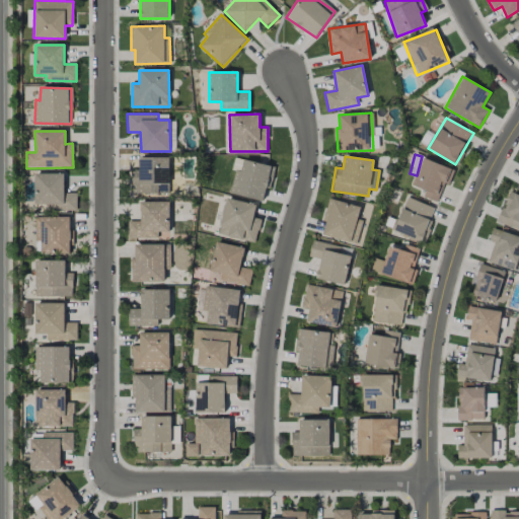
[(168,158),(139,158),(139,169),(132,169),(132,194),(169,194),(168,158)]
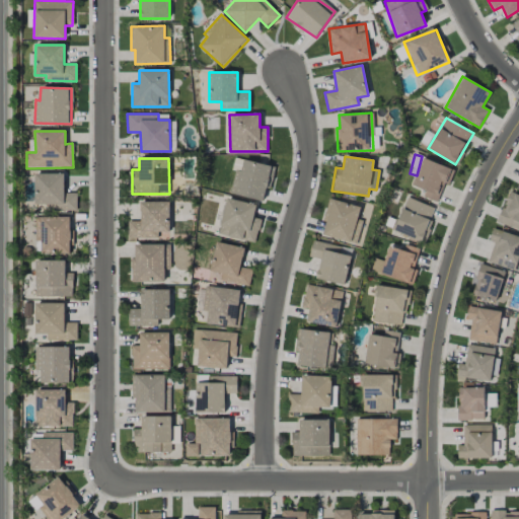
[(449,184),(454,170),(423,158),(413,186),(425,190),(423,197),(437,202),(444,182),(449,184)]
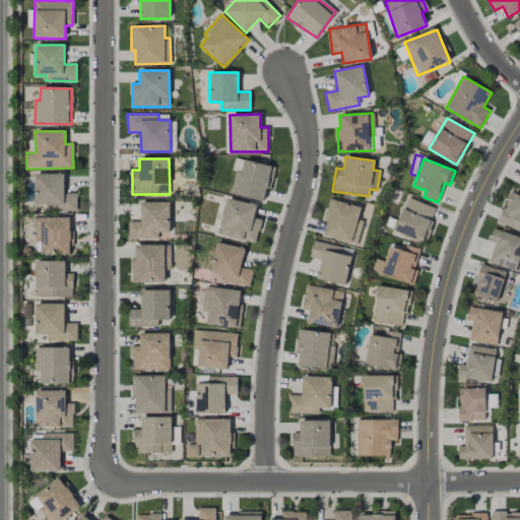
[(266,202),(274,167),(243,160),(241,172),(235,171),(230,194),(266,202)]
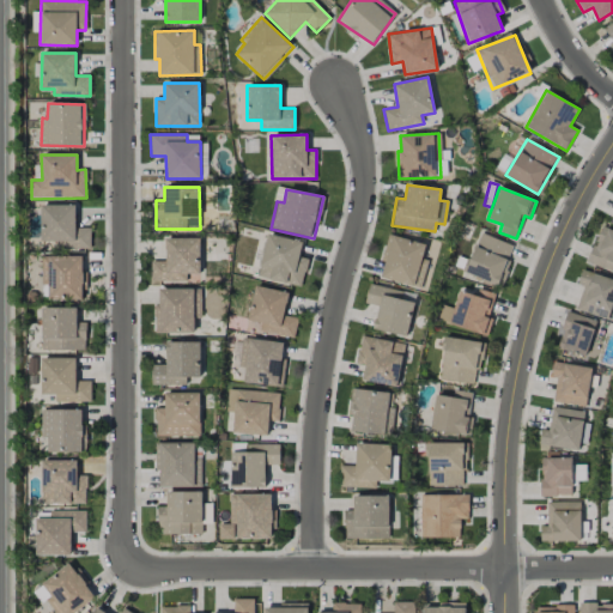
[(76,205),(41,206),(41,242),(56,242),(56,249),(91,249),(90,228),(76,228),(76,205)]
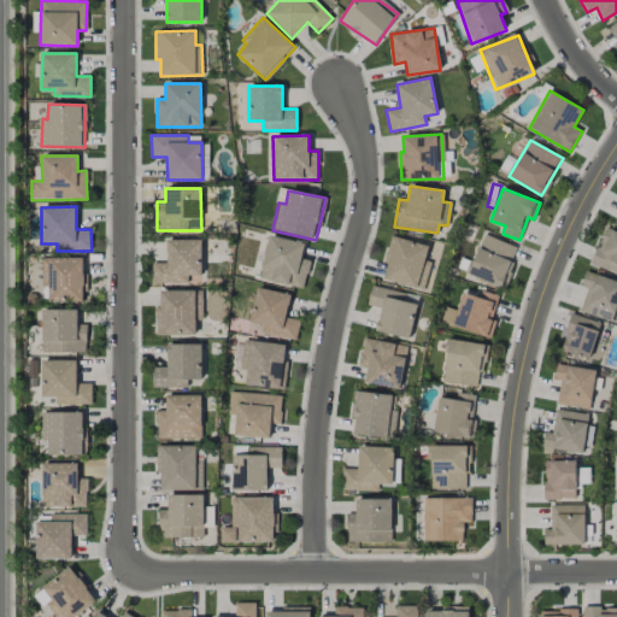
[(616,274),(616,231),(605,228),(591,264),(616,274)]
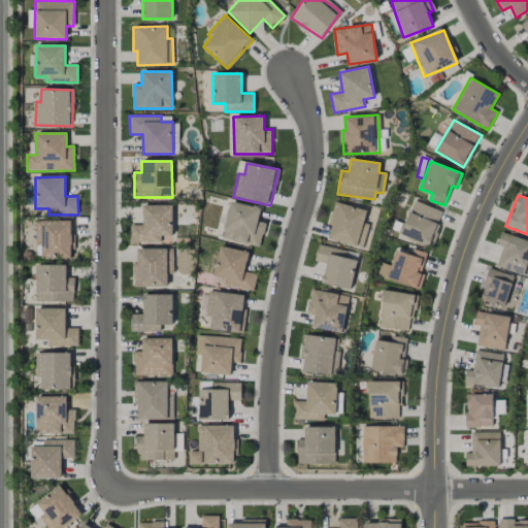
[(444,213),(414,200),(399,234),(430,246),(444,213)]
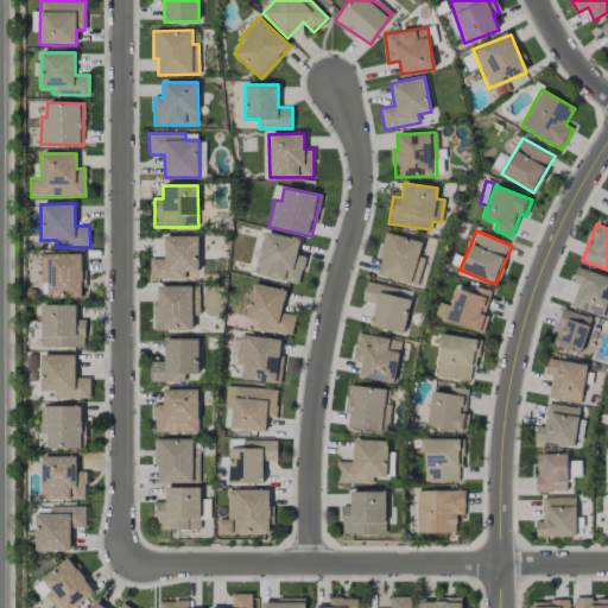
[(301,240),(265,232),(255,274),(299,284),(305,257),(297,254),(301,240)]
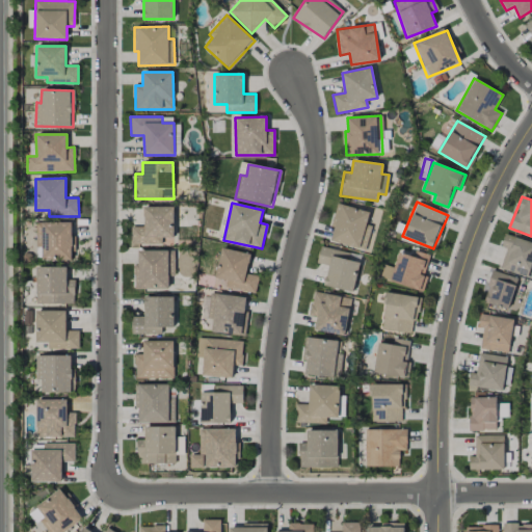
[(366,249),(371,227),(366,225),(370,212),(337,204),(331,228),(334,228),(330,241),(366,249)]
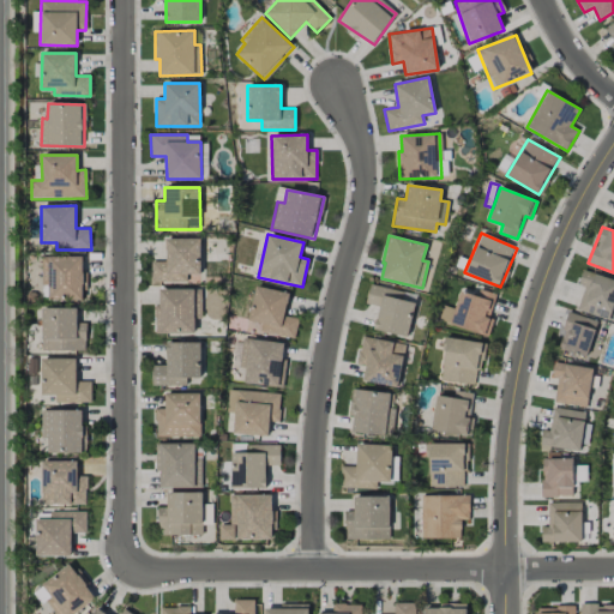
[(200,239),(166,239),(166,262),(151,262),(151,283),(187,282),(187,275),(200,274),(200,239)]
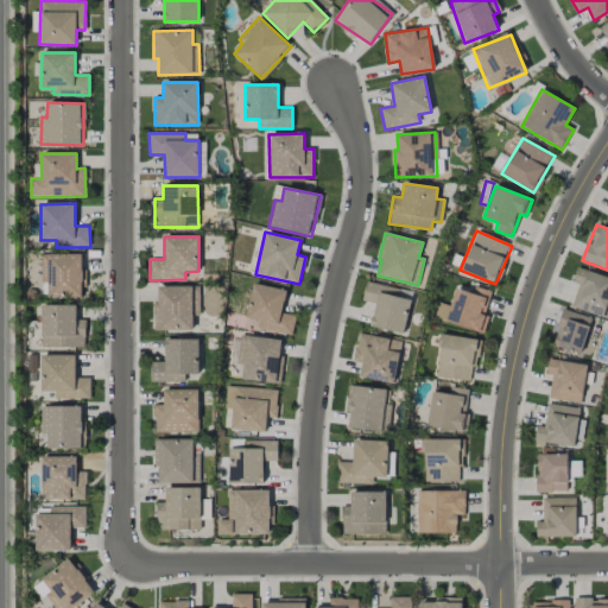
[(42,282),(49,282),(49,297),(82,297),(82,254),(40,255),(42,282)]
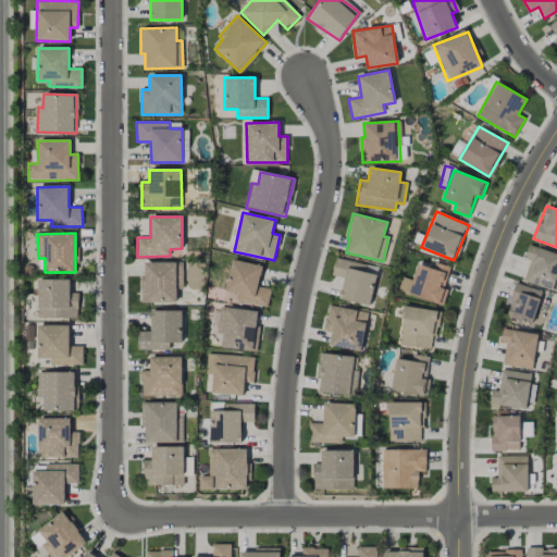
[(556,276),(556,254),(529,245),(524,259),(529,261),(523,281),(553,291),(556,276)]
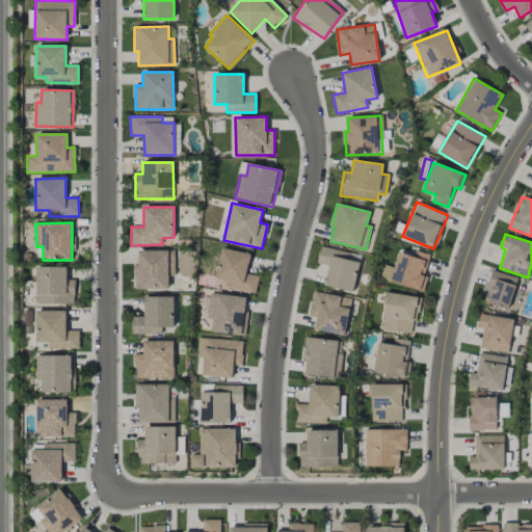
[(352,292),(361,256),(320,247),(317,263),(328,266),(324,286),(352,292)]
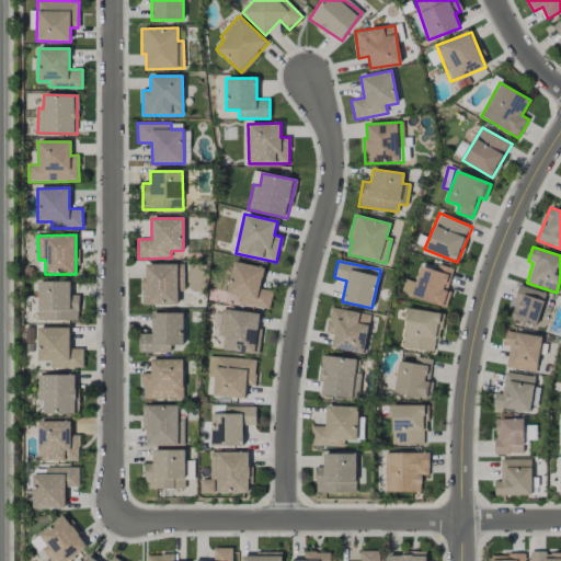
[(264,268),(232,262),(226,294),(238,297),(236,304),(268,311),(273,292),(260,289),(264,268)]
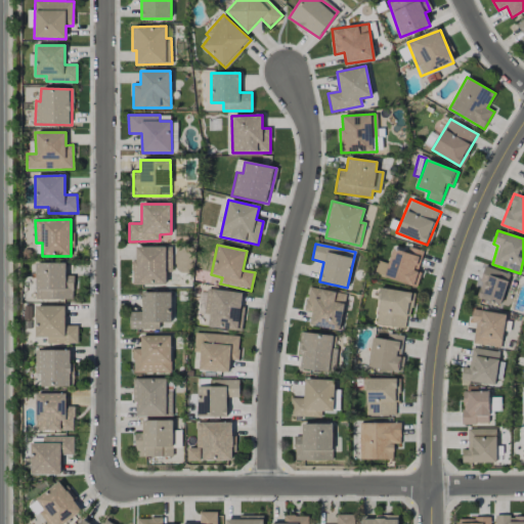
[(171,247),(133,247),(134,286),(166,285),(166,272),(172,272),(171,247)]
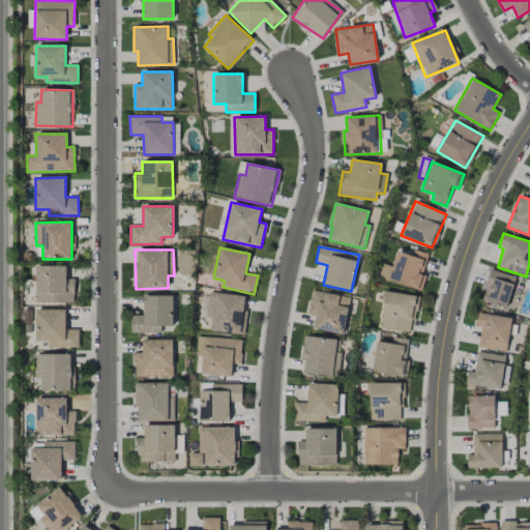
[(421,289),(429,254),(413,251),(412,255),(396,252),(393,267),(384,265),(381,281),(421,289)]
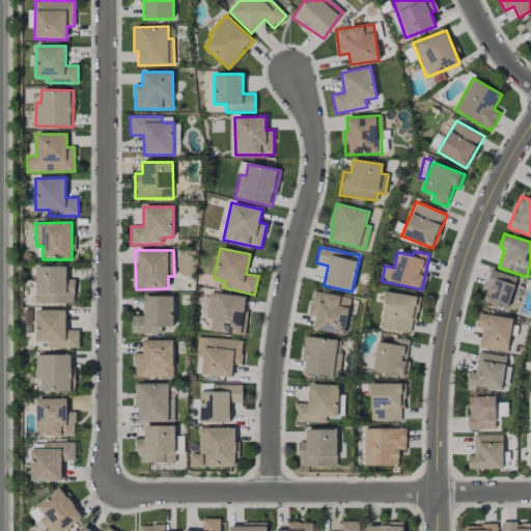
[(66,267),(36,267),(37,304),(75,303),(74,279),(66,279),(66,267)]
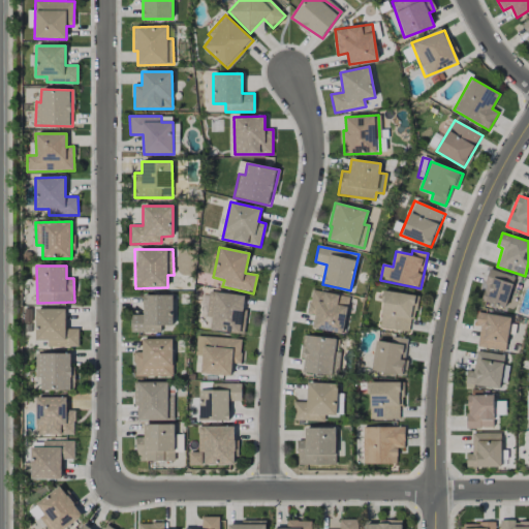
[(480,302),(506,308),(514,276),(489,270),(480,302)]
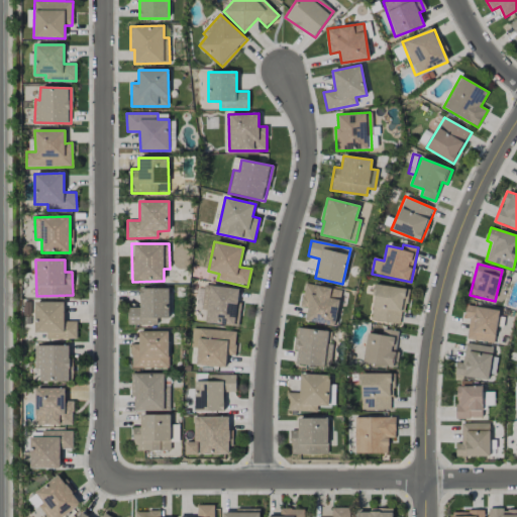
[(334,327),(341,290),(305,283),(300,306),(308,308),(305,321),(334,327)]
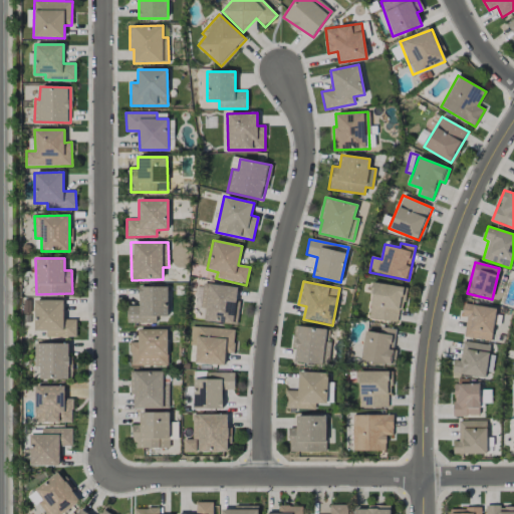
[(235,325),(240,288),(203,283),(200,307),(205,308),(204,321),(235,325)]
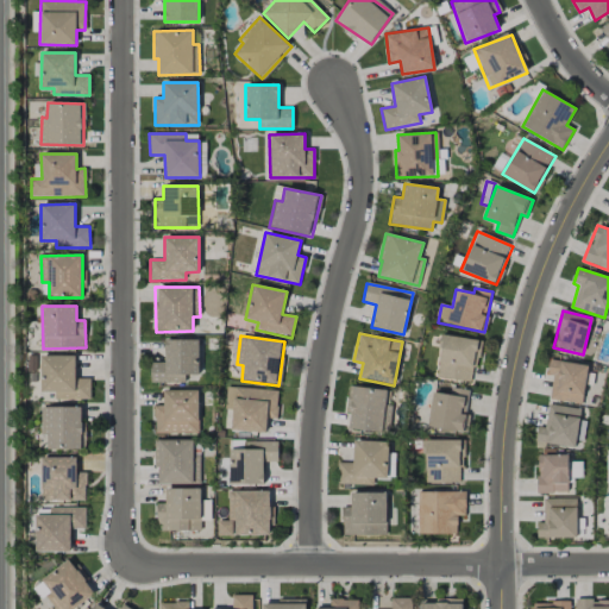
[(437,377),(475,382),(479,339),(441,336),(437,377)]
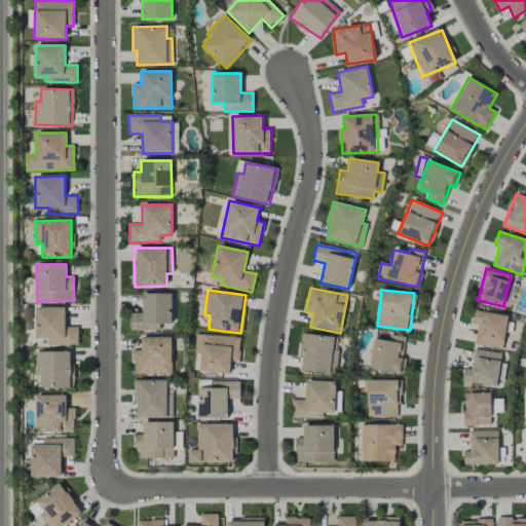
[(172,293),(142,294),(143,313),(129,313),(129,331),(159,331),(159,324),(172,324),(172,293)]
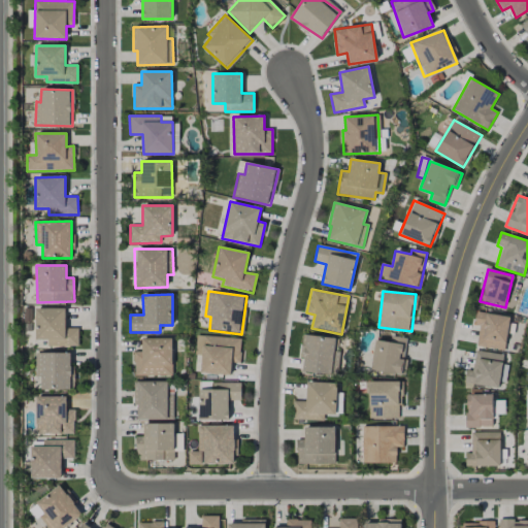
[(77,328),(65,328),(65,308),(35,308),(36,340),(46,340),(46,347),(78,345),(77,328)]
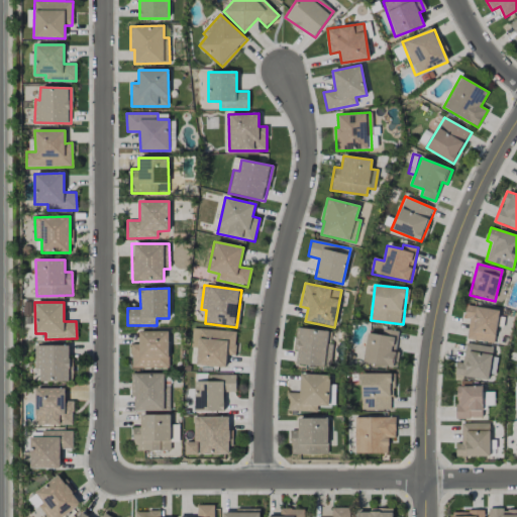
[(495,342),(498,309),(466,306),(464,319),(469,319),(467,339),(495,342)]
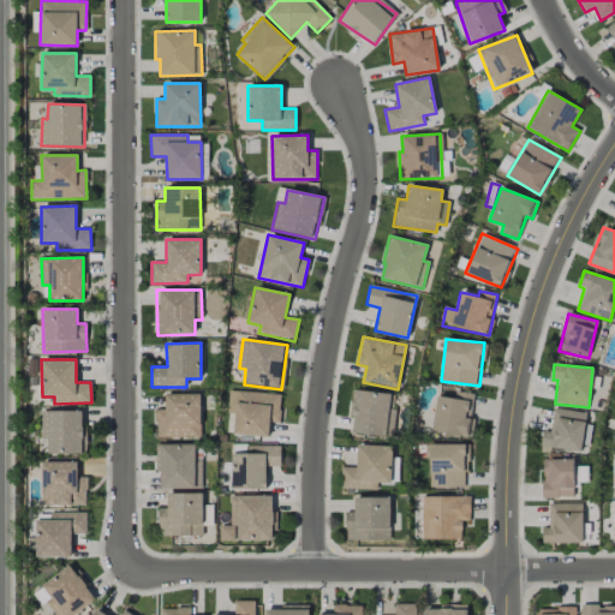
[(350,433),(393,437),(396,410),(389,408),(392,394),(354,389),(350,433)]
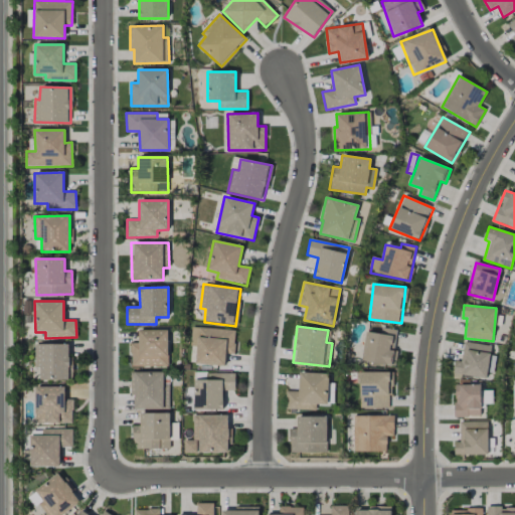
[(225,365),(225,354),(233,354),(235,330),(192,327),(191,342),(196,342),(195,364),(225,365)]
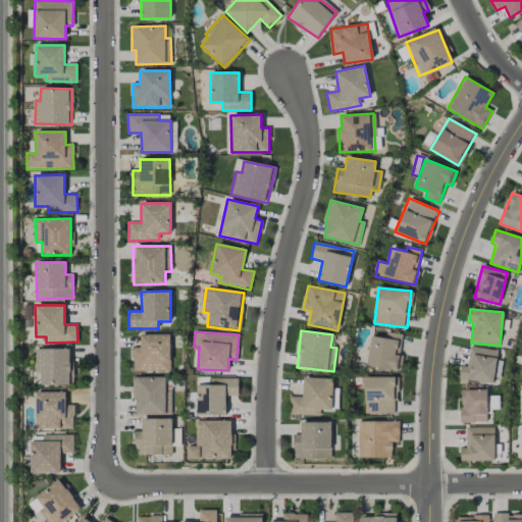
[(366,365),(400,371),(403,357),(399,356),(403,334),(386,331),(385,338),(372,335),(366,365)]
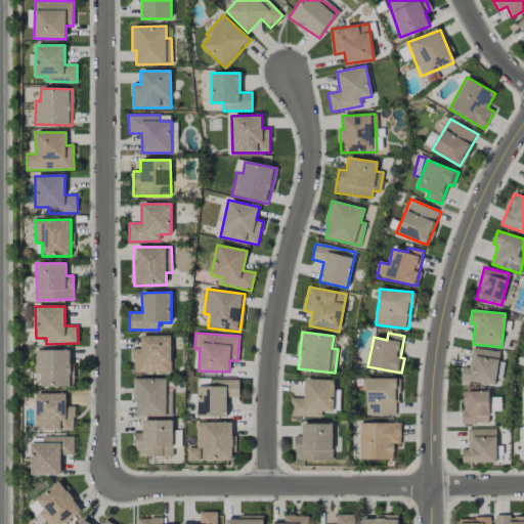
[(171,373),(170,336),(141,336),(141,349),(133,349),(133,373),(171,373)]
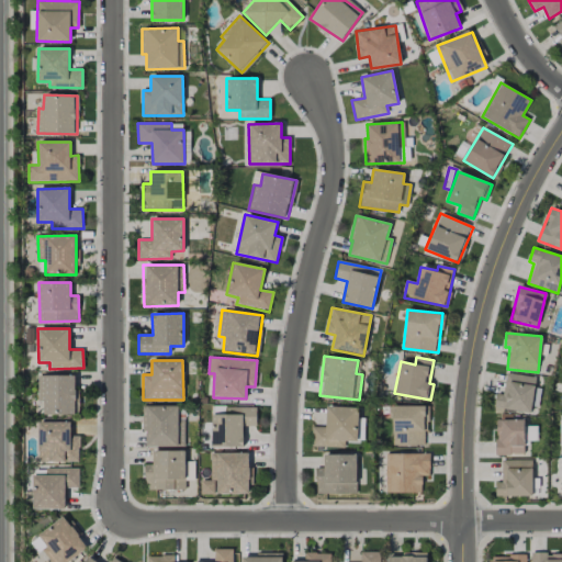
[(538,388),(535,388),(536,377),(506,373),(504,394),(496,394),(495,408),(536,413),(538,388)]
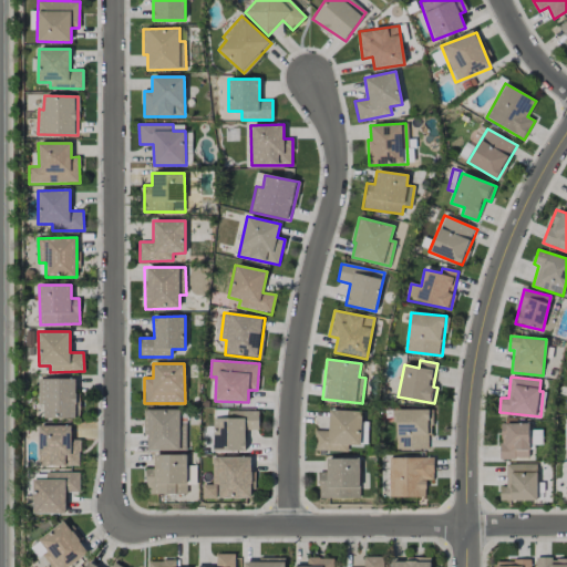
[(78,419),(78,379),(38,380),(39,405),(43,405),(44,419),(78,419)]
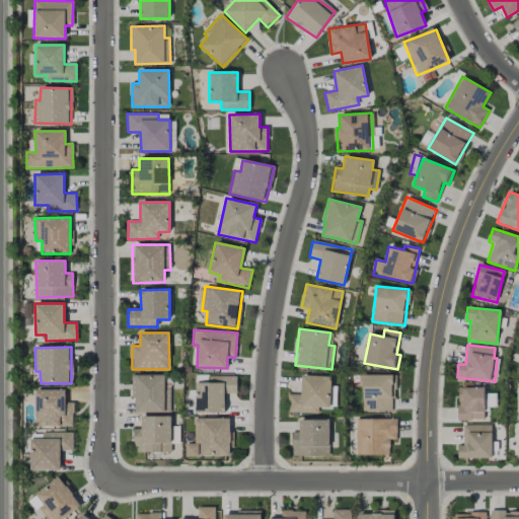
[(170,412),(168,374),(132,375),(134,413),(170,412)]
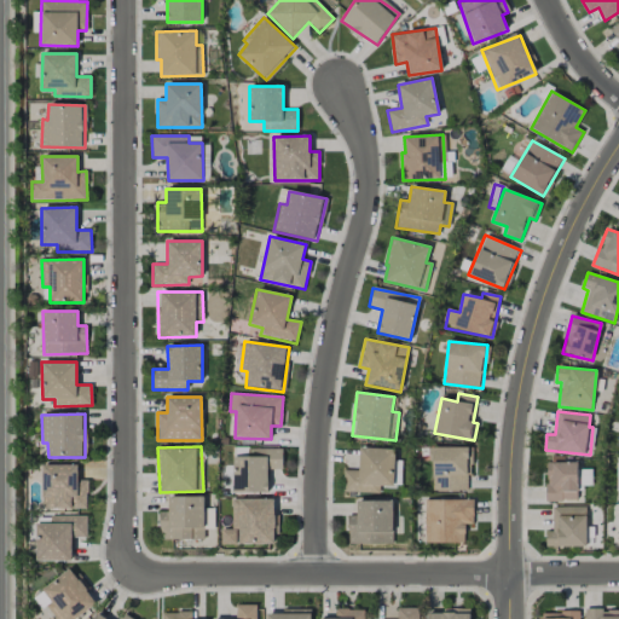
[(282,447),(232,449),(232,492),(268,492),(268,470),(283,469),(282,447)]
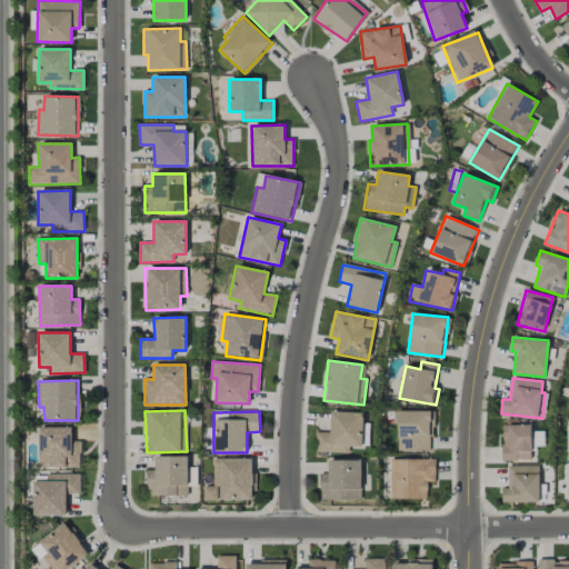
[(431,411),(397,411),(397,451),(432,451),(431,411)]
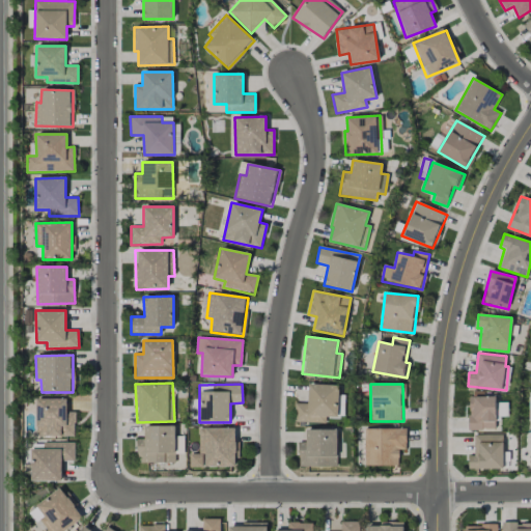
[(338,385),(308,385),(308,403),(295,403),(295,424),(326,424),(326,417),(338,417),(338,385)]
